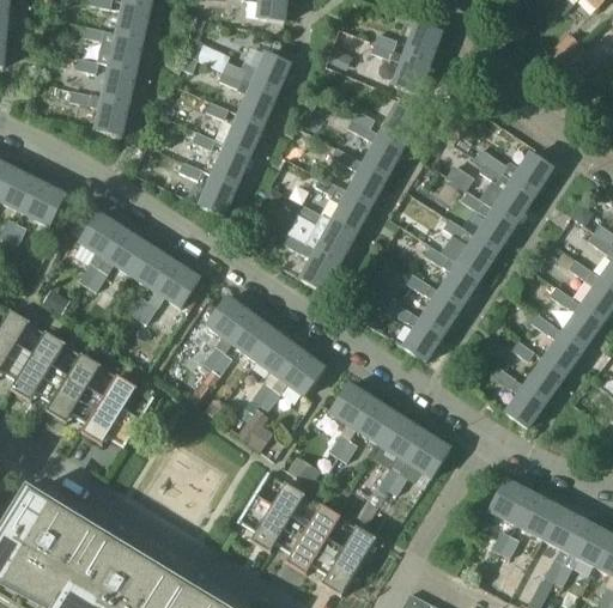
[(125,0),(117,32),(144,38),(151,6),(125,0)]
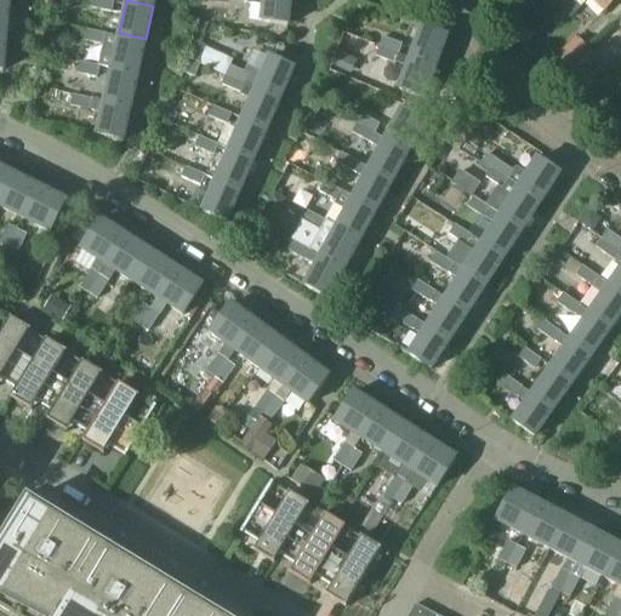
[(255,0),(263,1),(261,18),(288,21),(290,0),(255,0)]
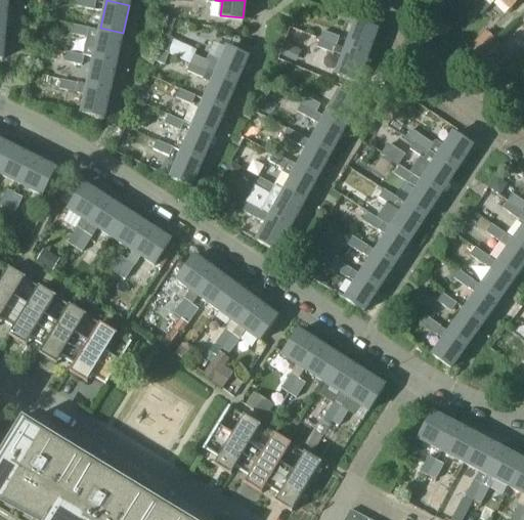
[(479,0),(475,4),(481,10),(491,0),(506,0),(512,6),(517,0),(479,0)]
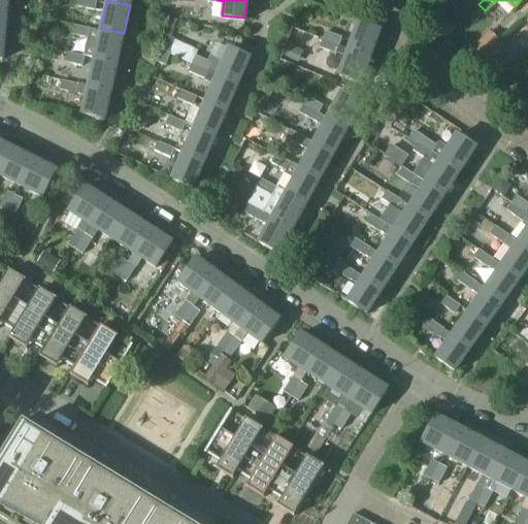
[(438,7),(428,17),(447,35),(456,25),(438,7)]
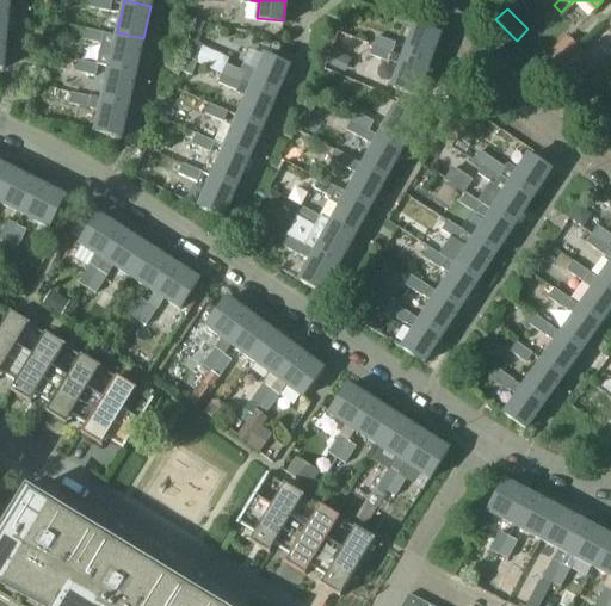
[(403,54),(429,62),(440,31),(415,22),(414,26),(403,54)]
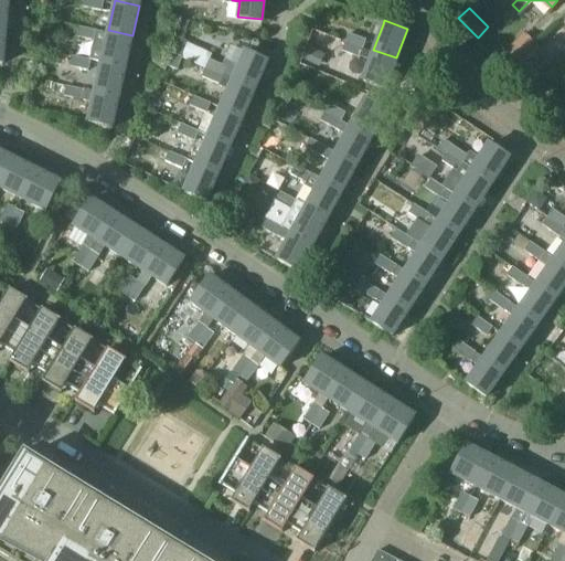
[(96,36),(97,28),(78,23),(77,32),(93,35),(96,36)]
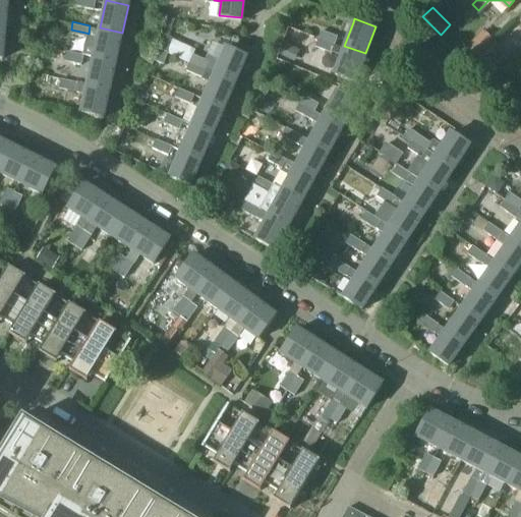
[(172,26),(162,22),(155,38),(162,41),(159,47),(169,51),(189,60),(235,80),(247,54),(226,45),(218,63),(192,52),(195,46),(172,36),(170,33),(172,26)]
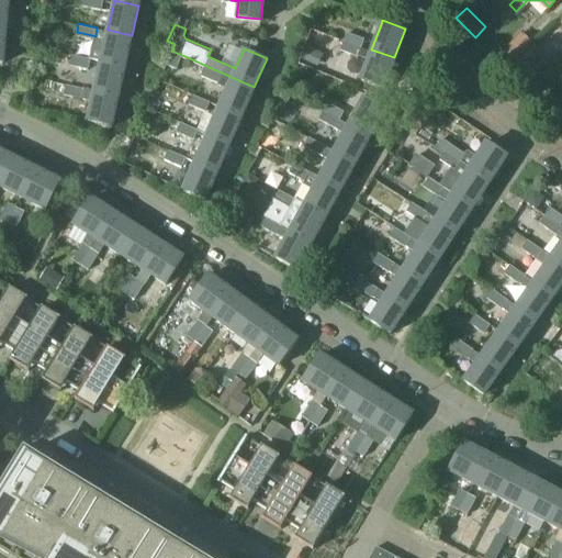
[(101,59),(125,65),(132,35),(108,30),(97,28),(96,36),(92,35),(88,56),(91,57),(101,59)]
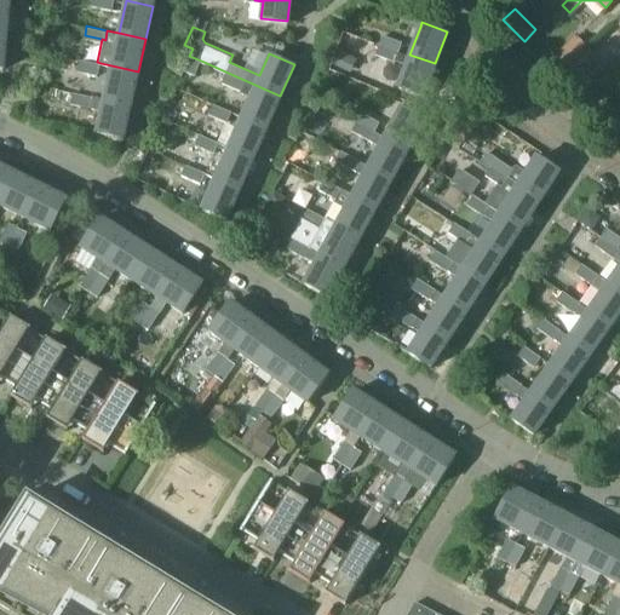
[(555,53),(567,65),(589,45),(577,33),(555,53)]
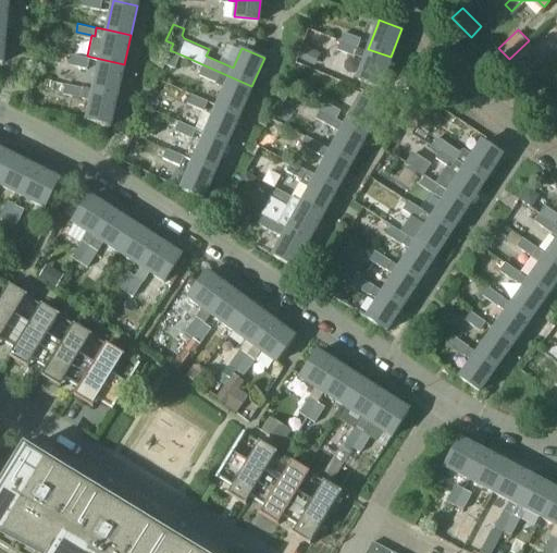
[(341,38),(358,45),(361,37),(344,31),(341,38)]
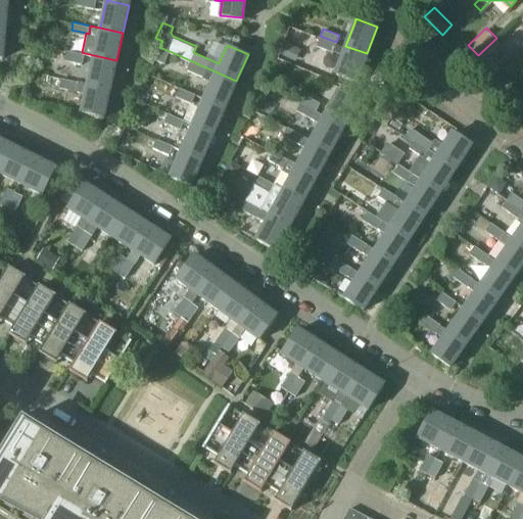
[(336,42),(320,36),(317,44),(329,49),(332,54),(328,65),(337,69),(336,73),(358,81),(367,53),(345,46),(336,42)]
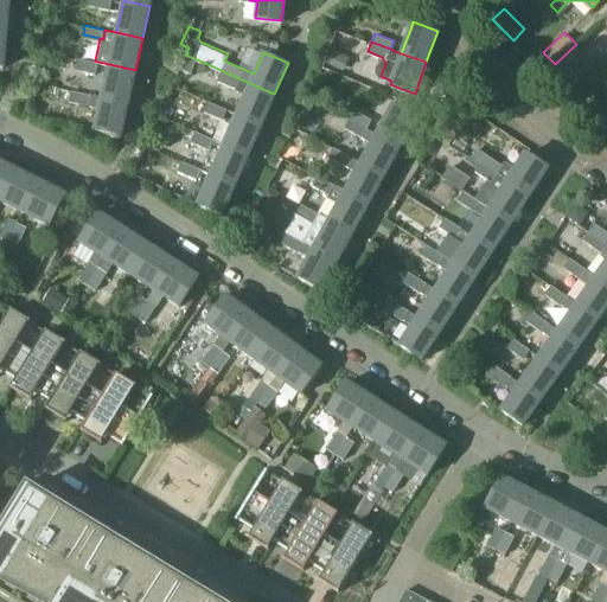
[(587,55),(576,44),(555,64),(547,74),(557,84),(587,55)]
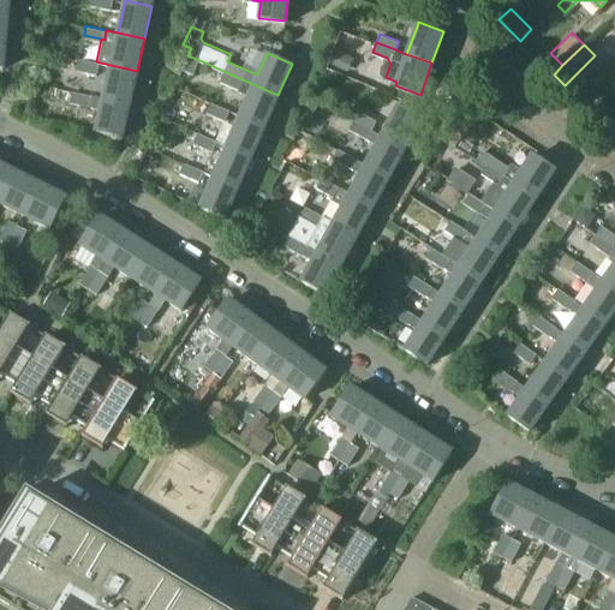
[(336,47),(329,60),(347,70),(354,55),(336,47)]
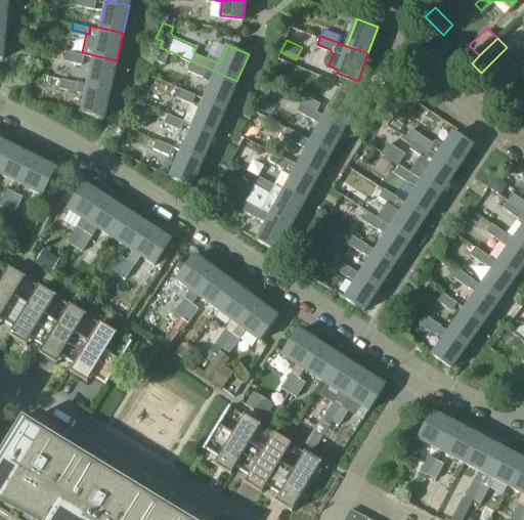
[(165,61),(170,51),(160,47),(156,57),(165,61)]
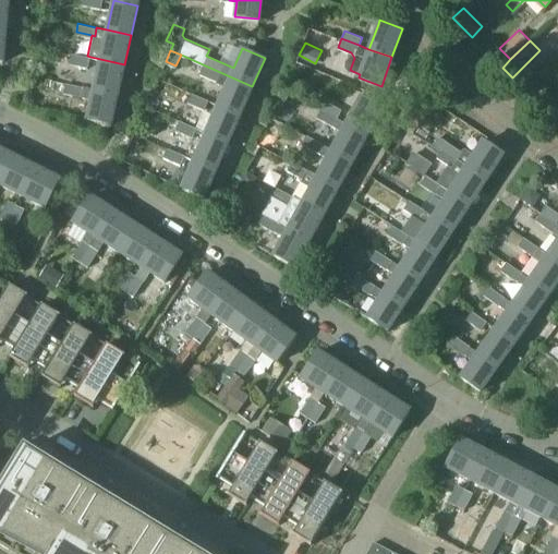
[(87,56),(72,52),(70,61),(88,65),(91,57),(87,56)]
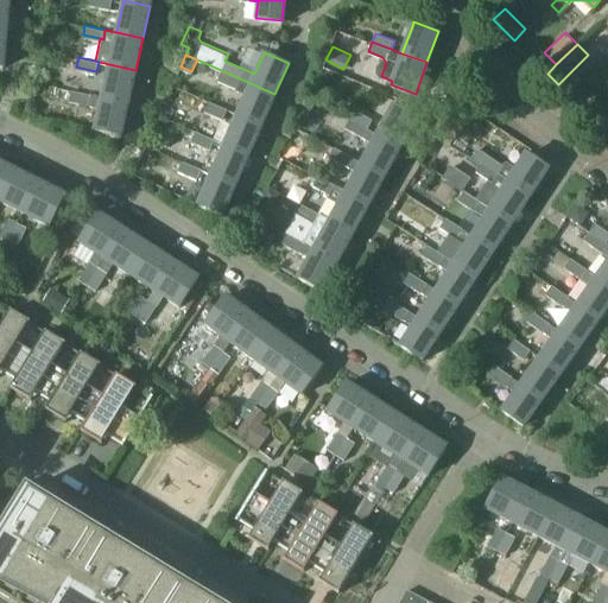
[(109,64),(102,96),(128,101),(135,70),(109,64)]
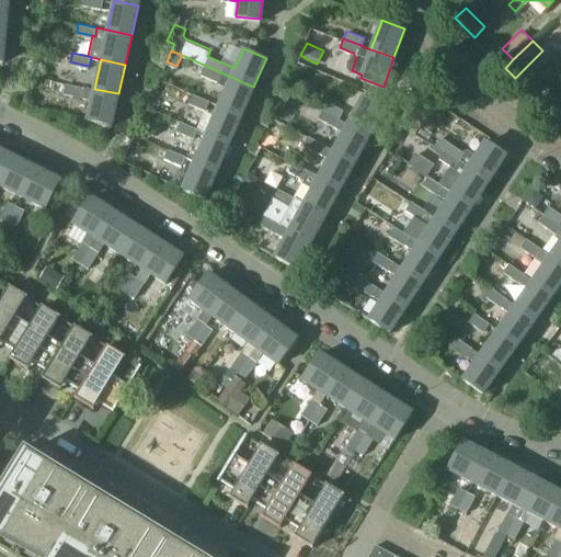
[(253,87),(204,65),(199,72),(228,84),(219,104),(241,114),(253,87)]
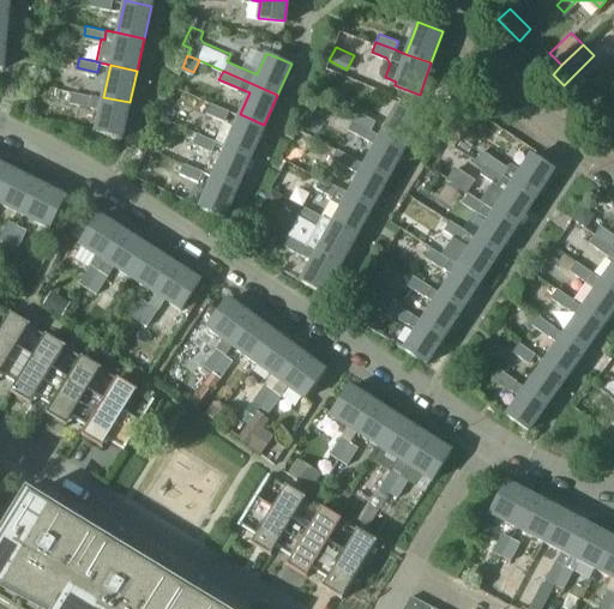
[(59,86),(58,96),(67,98),(70,89),(59,86)]
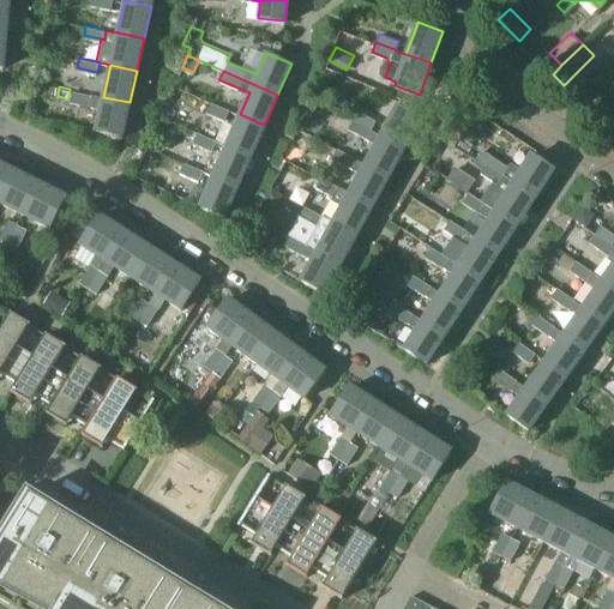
[(72,90),(70,100),(101,106),(97,125),(96,130),(122,136),(130,102),(103,97),(72,90)]
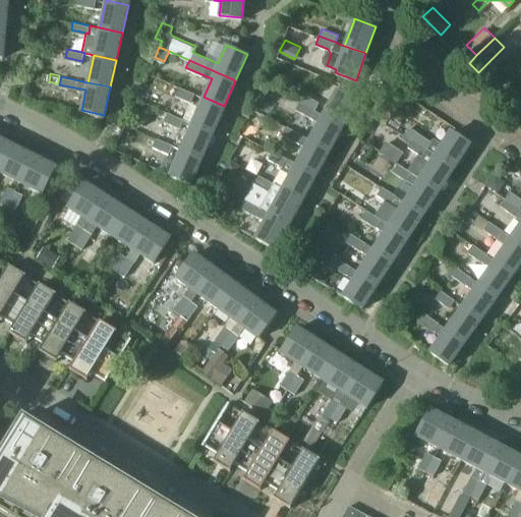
[(190,100),(194,93),(166,80),(163,88),(190,100)]
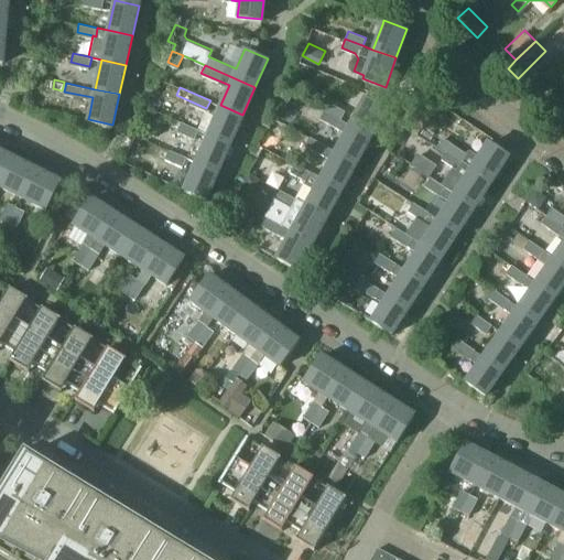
[(350,124),(371,135),(387,108),(365,96),(362,100),(350,124)]
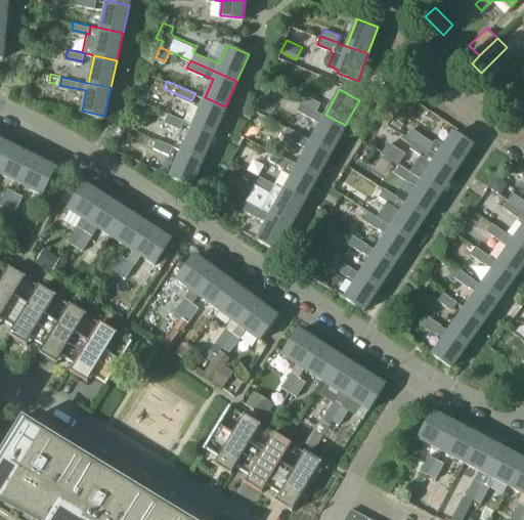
[(301,101),(316,110),(321,101),(306,93),(301,101)]
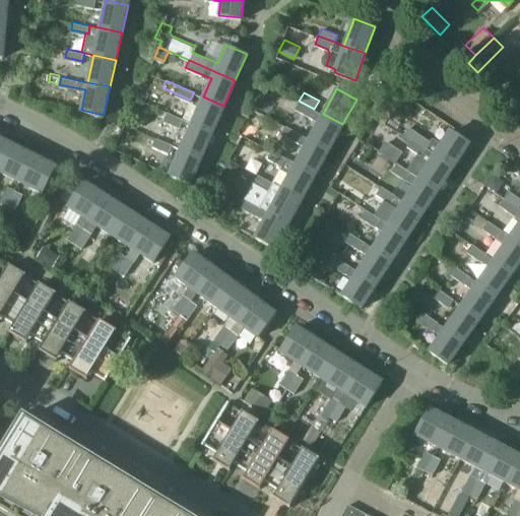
[(192,122),(213,131),(223,106),(203,97),(192,122)]
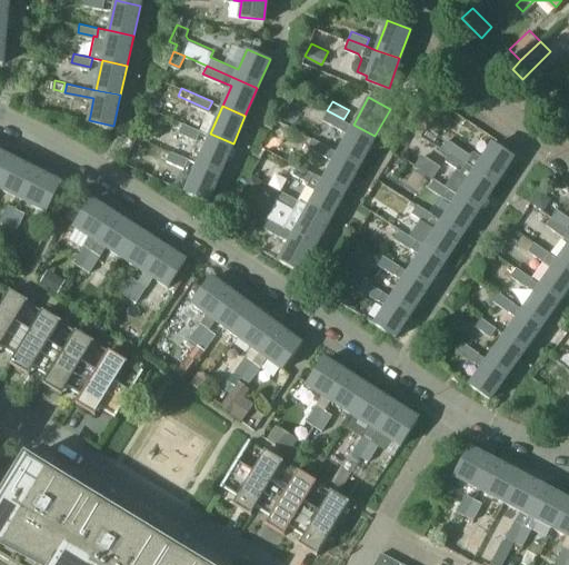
[(343,119),(327,110),(322,119),(339,128),(343,119)]
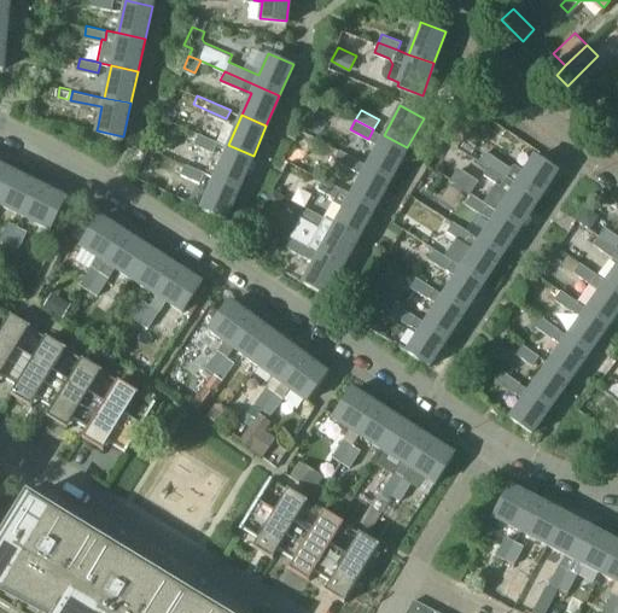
[(213,149),(217,140),(198,132),(193,140),(213,149)]
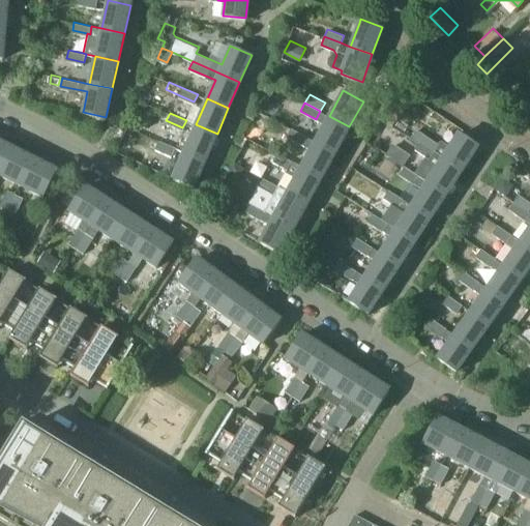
[(316,141),(335,151),(349,126),(329,116),(316,141)]
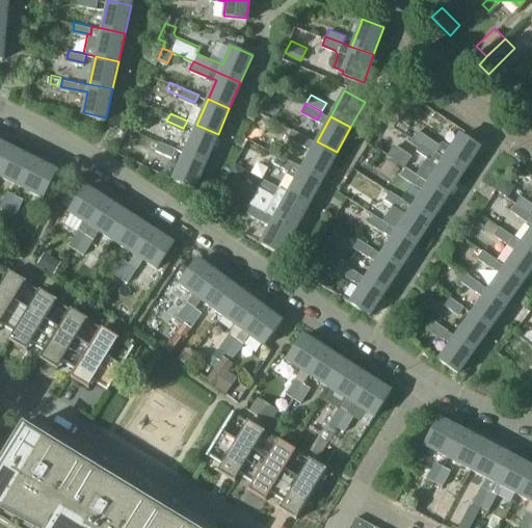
[(401,117),(397,125),(405,130),(409,124),(401,117)]
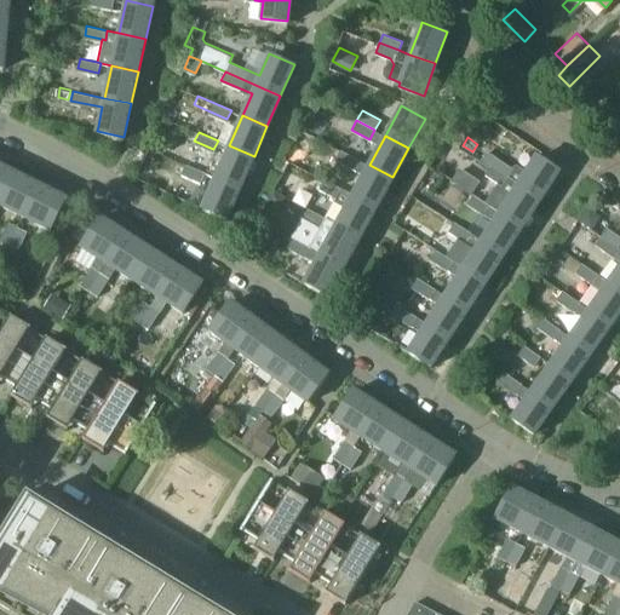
[(254,156),(229,145),(216,176),(241,187),(254,156)]
